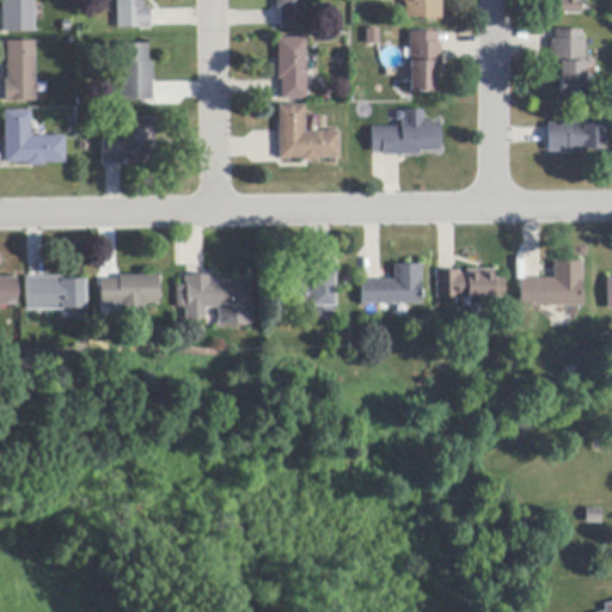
[(35,0),(35,8),(35,22),(36,32),(4,34),(4,31),(2,17),(2,0),(35,0)]
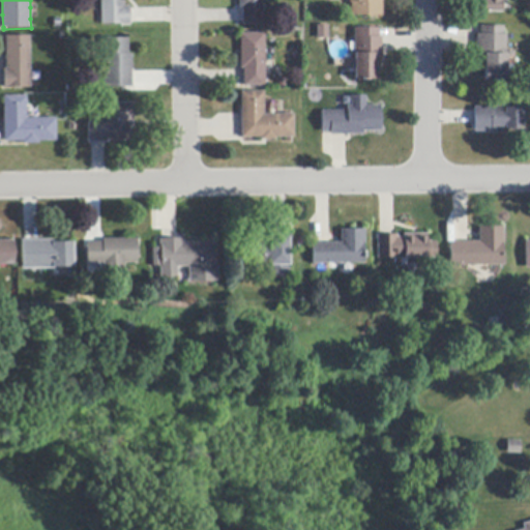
[(130,10),(130,22),(130,25),(122,25),(102,25),(101,0),(124,0),(125,7),(130,7),(130,10)]
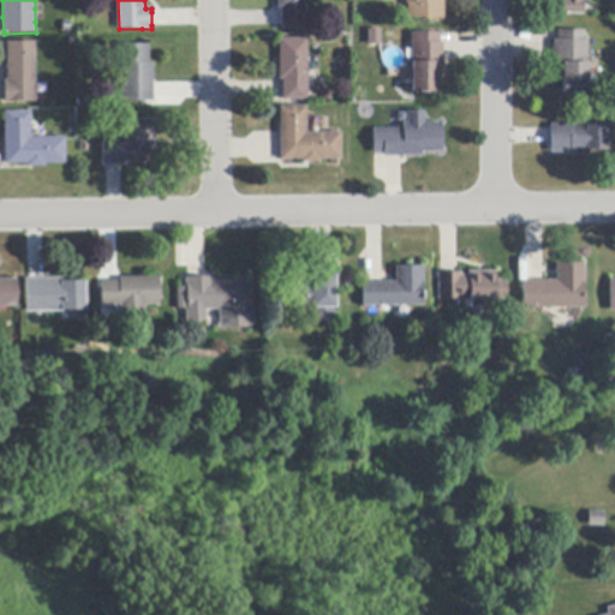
[(281,25),(281,12),(281,11),(278,11),(278,0),(304,0),(304,29),(281,29),(281,25)]
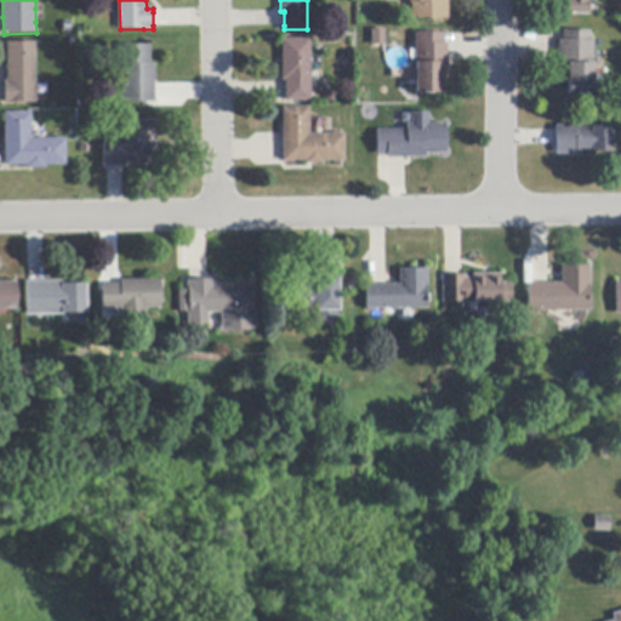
[(448,0),(448,20),(411,18),(411,4),(410,4),(410,0),(448,0)]
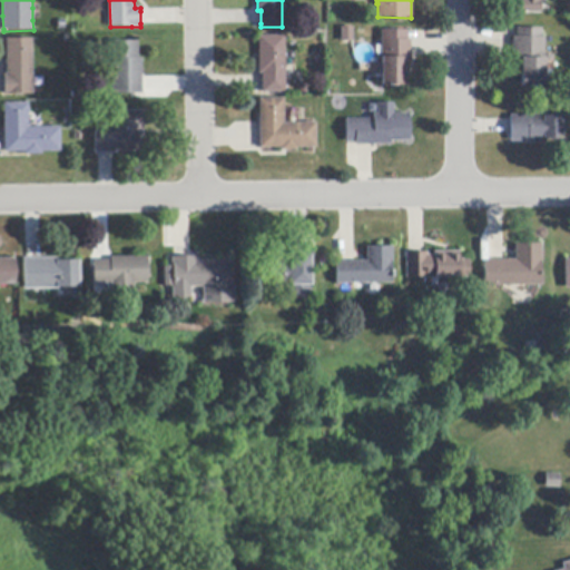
[(542,0),(542,1),(539,1),(539,13),(524,13),(523,15),(521,15),(521,13),(514,13),(514,0),(542,0)]
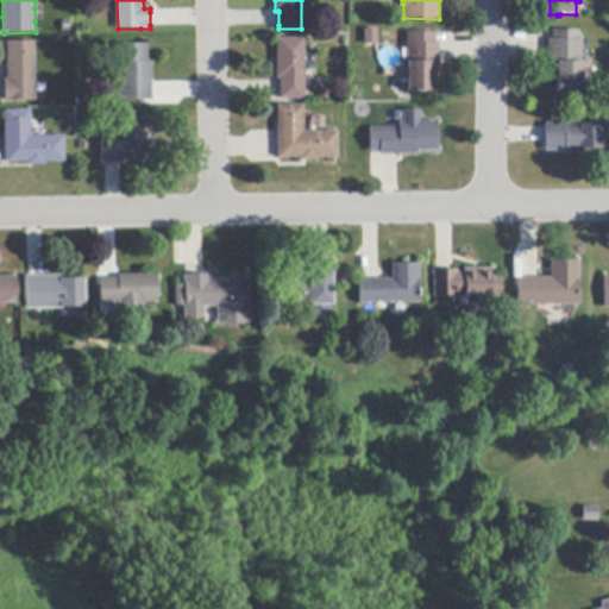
[(365,44),(365,30),(377,30),(377,44),(365,44)]
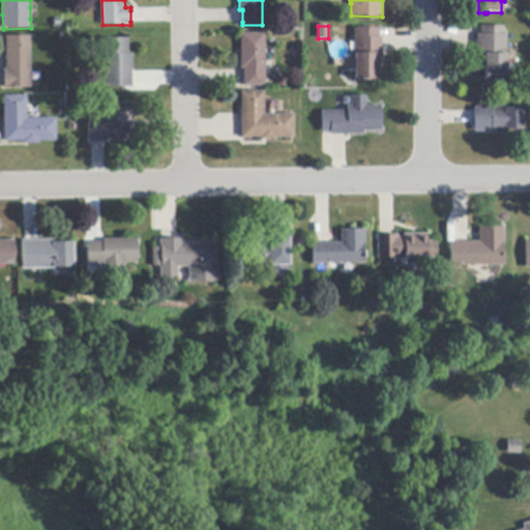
[(379,30),(379,37),(382,37),(382,52),(382,55),(377,55),(376,63),(379,63),(379,70),(377,70),(376,80),(367,80),(367,81),(363,81),(363,80),(354,80),(355,42),(355,29),(355,28),(379,29),(379,30)]
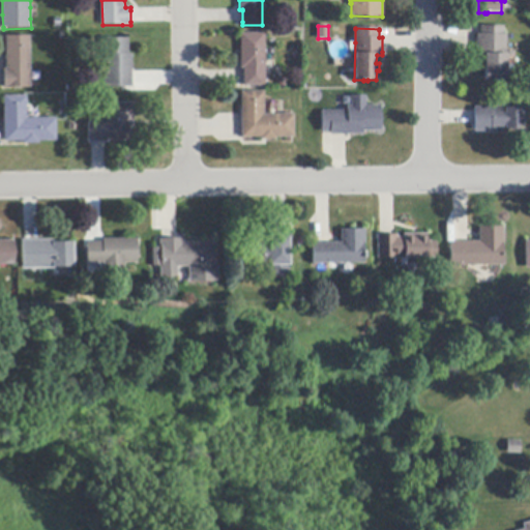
[(264,64),(264,76),(265,86),(243,87),(243,84),(243,71),(243,69),(240,69),(240,34),(264,34),(264,64)]
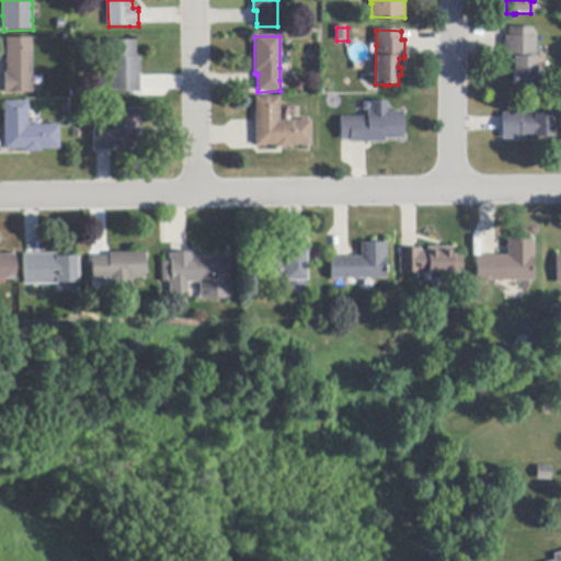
[(505,36),(531,37),(536,37),(535,54),(535,66),(534,86),(526,86),(526,87),(522,87),(513,86),(513,75),(507,75),(508,59),(504,59),(504,54),(505,36)]
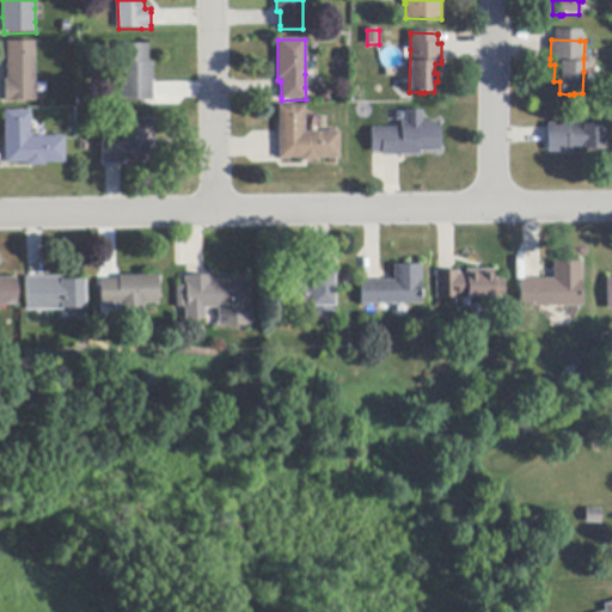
[(36,84),(36,102),(36,103),(5,103),(4,99),(4,84),(4,80),(7,80),(7,66),(7,43),(35,43),(36,84)]
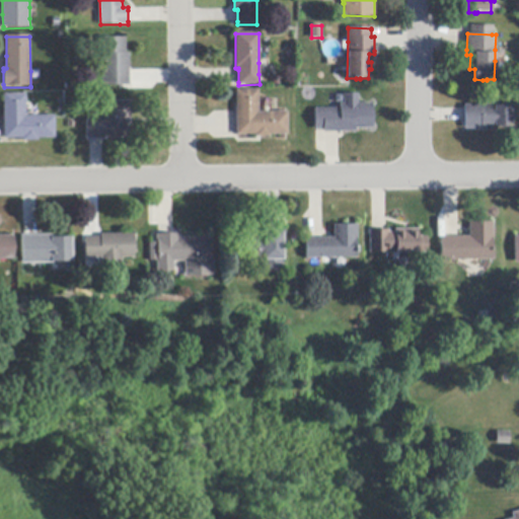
[(130,54),(130,71),(130,83),(130,86),(102,86),(102,85),(91,85),(91,73),(102,73),(102,39),(126,39),(126,54),(130,54)]
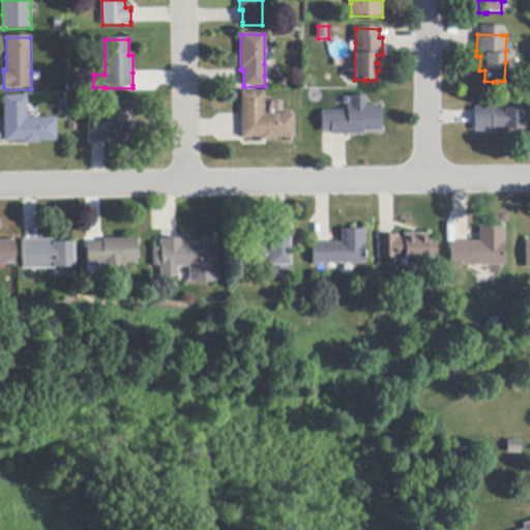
[(275,115),(283,115),(293,115),(294,138),(275,138),(275,141),(261,141),(261,138),(241,138),(241,115),(241,92),(264,92),(264,115),(275,115)]
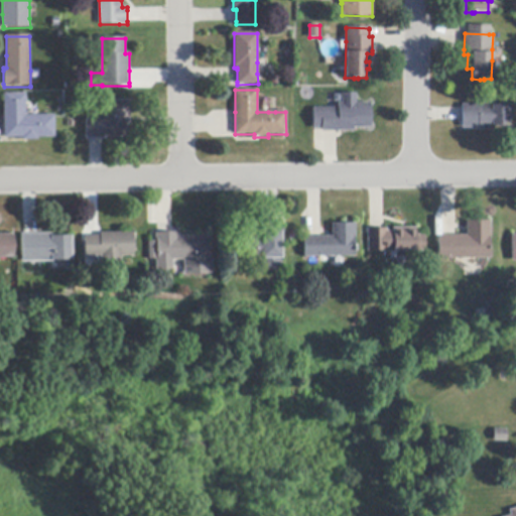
[(31,116),(38,116),(55,116),(55,138),(38,138),(38,140),(22,140),(22,138),(5,138),(5,122),(5,94),(26,94),(26,116),(31,116)]
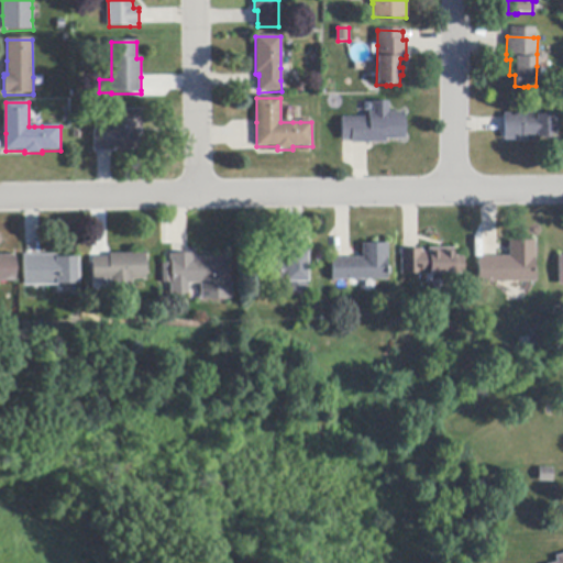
[(405,141),(386,141),(386,144),(367,144),(351,145),(351,142),(343,142),(342,142),(341,118),(368,118),(368,113),(373,113),(373,102),(388,102),(388,113),(405,113),(405,141)]
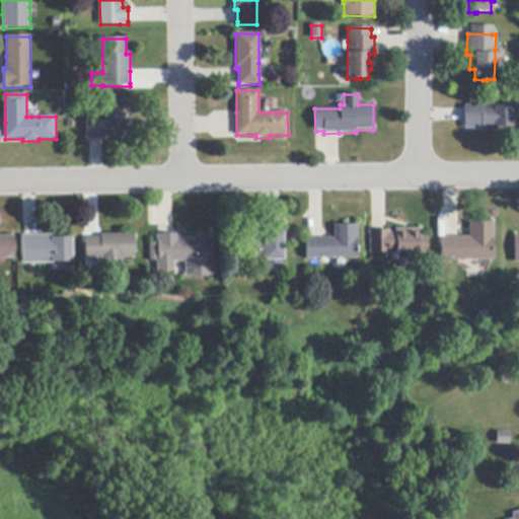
[(102,140),(90,140),(86,140),(86,121),(93,121),(93,112),(103,112),(103,102),(130,101),(131,126),(128,126),(128,139),(106,139),(106,140),(102,140)]
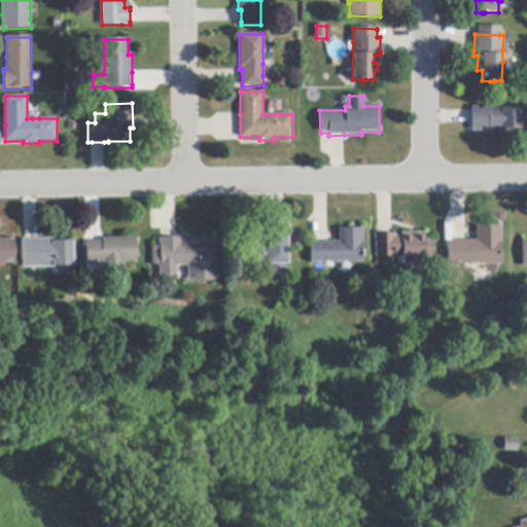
[(471,123),(471,111),(471,107),(504,107),(504,108),(520,108),(520,130),(504,130),(504,133),(488,134),(488,131),(471,132),(471,123)]
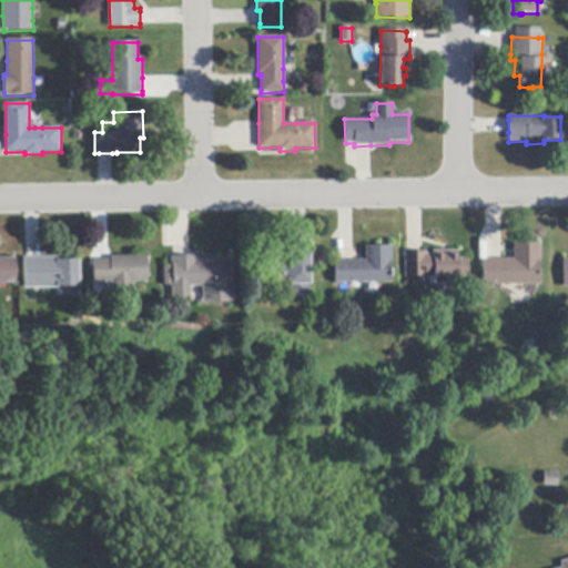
[(539,285),(538,285),(511,285),(483,285),(483,261),(486,261),(501,261),(514,260),(514,244),(538,244),(539,285)]
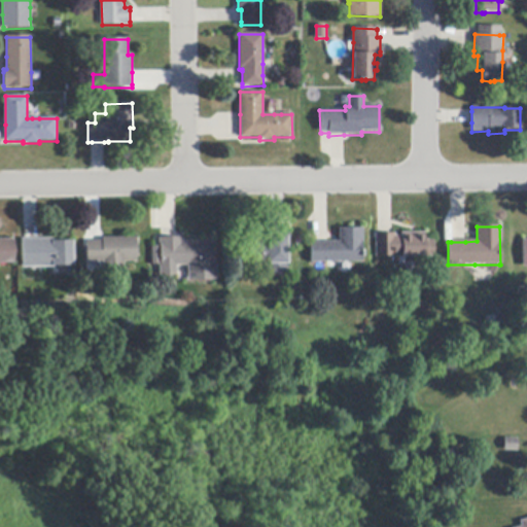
[(362,262),(351,264),(328,264),(311,264),(310,243),(315,243),(327,242),(339,242),(339,230),(361,229),(362,262)]
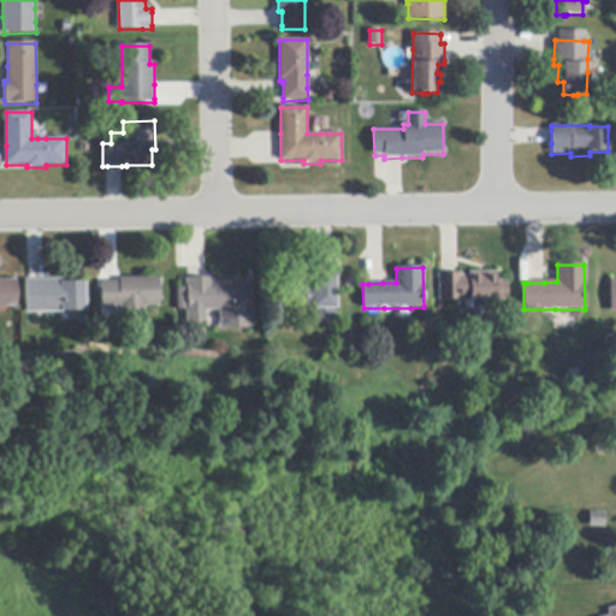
[(439,301),(439,274),(443,274),(458,274),(462,274),(462,276),(469,276),(469,272),(497,272),(497,280),(507,280),(507,301),(439,301)]
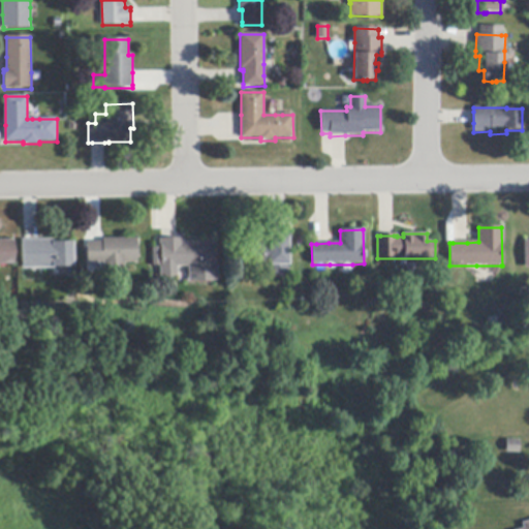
[(288,242),(289,275),(268,275),(267,266),(251,266),(250,244),(268,244),(268,238),(270,238),(288,237),(288,242)]
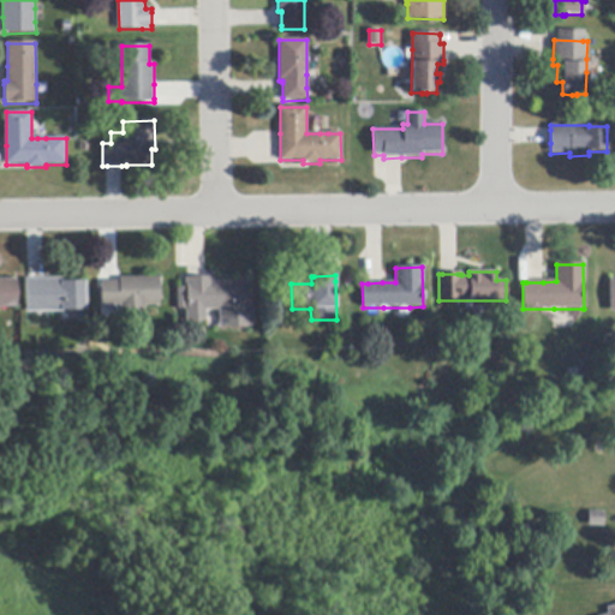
[(144,320),(120,320),(120,306),(114,306),(109,306),(109,316),(102,316),(102,282),(118,282),(120,282),(120,279),(159,278),(160,306),(144,306),(144,320)]
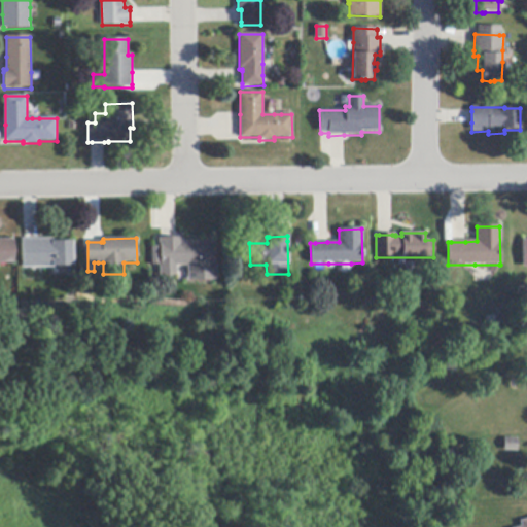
[(71,267),(58,267),(54,267),(54,268),(22,269),(22,240),(25,240),(37,239),(55,239),(55,242),(73,242),(73,267),(71,267)]
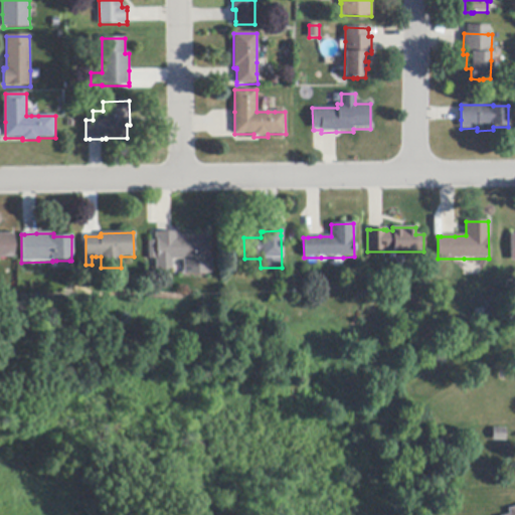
[(179,236),(209,236),(209,260),(193,260),(193,272),(183,272),(183,260),(172,260),(172,270),(156,270),(156,260),(148,260),(148,241),(156,241),(156,238),(155,233),(158,233),(171,233),(179,233),(179,236)]
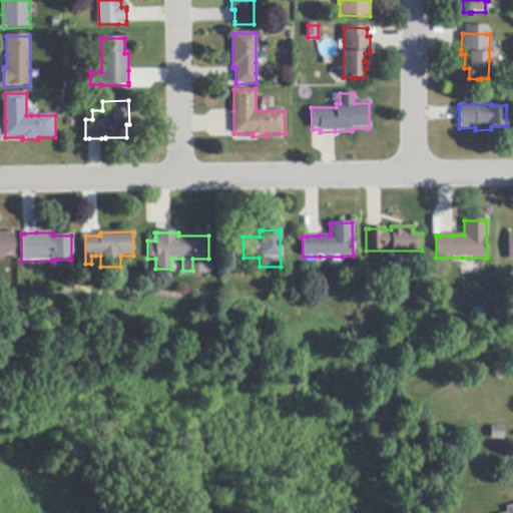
[(0,257),(0,233),(14,233),(14,257),(0,257)]
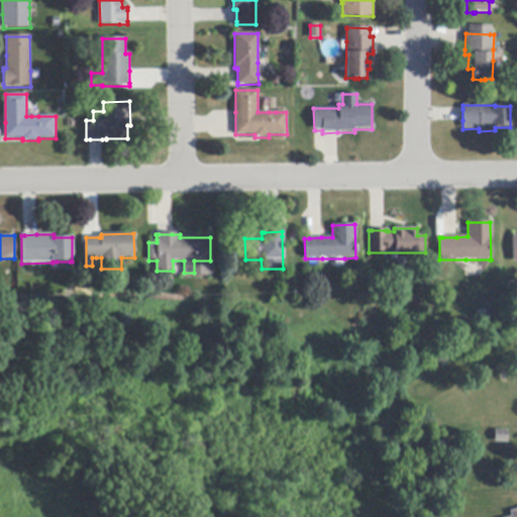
[(495,430),(507,431),(507,443),(495,442),(495,430)]
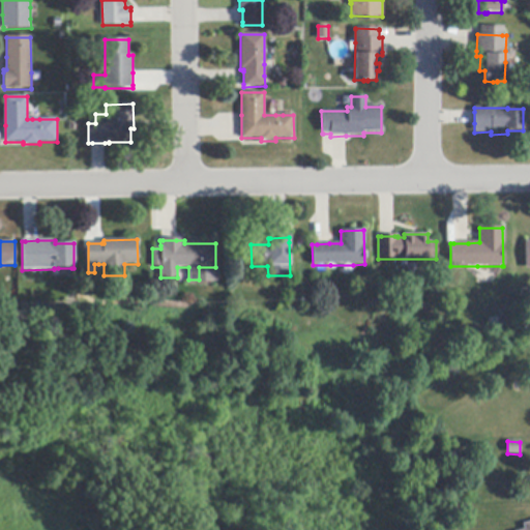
[(529,529),(529,520),(521,523),(522,528),(516,529),(529,529)]
